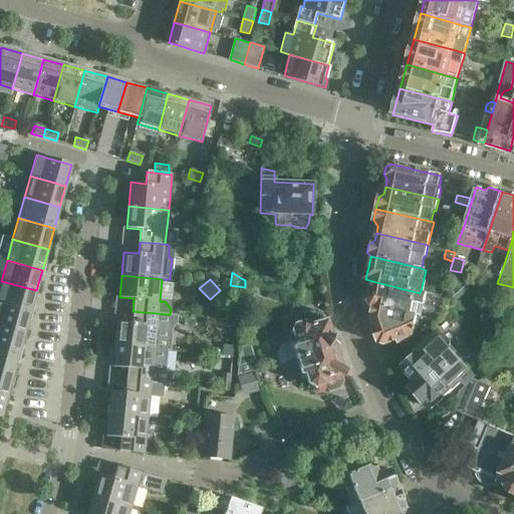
[(1,281),(0,283),(0,302),(30,311),(36,290),(1,281)]
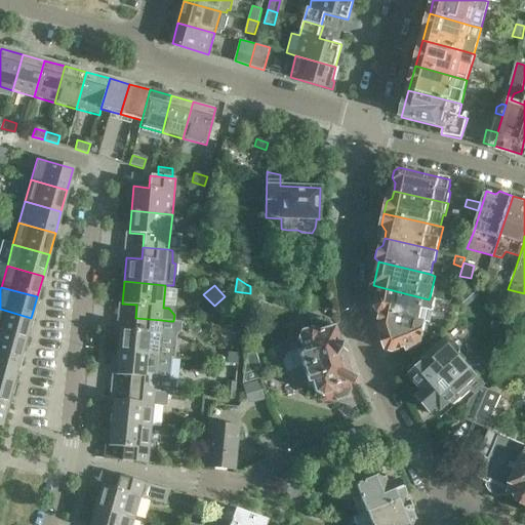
[(429,299),(380,287),(376,308),(379,313),(381,314),(426,325),(427,325),(430,326),(431,322),(435,301),(429,299)]
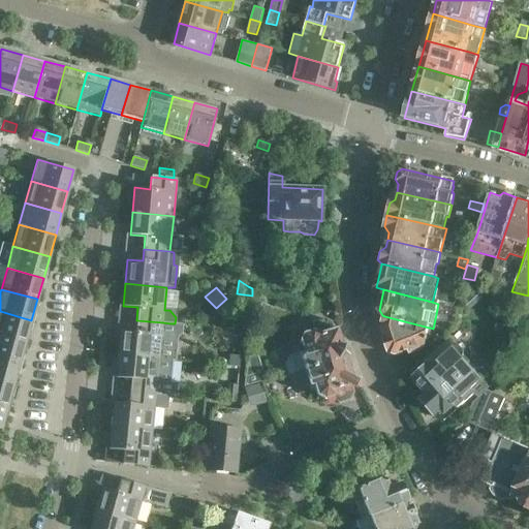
[(0,311),(0,335),(26,342),(31,320),(0,311)]
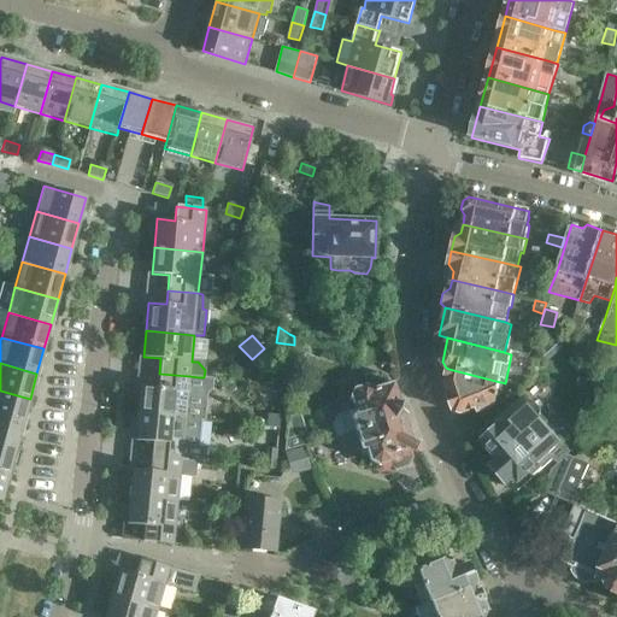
[(500,382),(448,369),(446,381),(451,388),(450,394),(456,412),(463,413),(477,409),(479,413),(483,411),(483,412),(495,407),(500,382)]
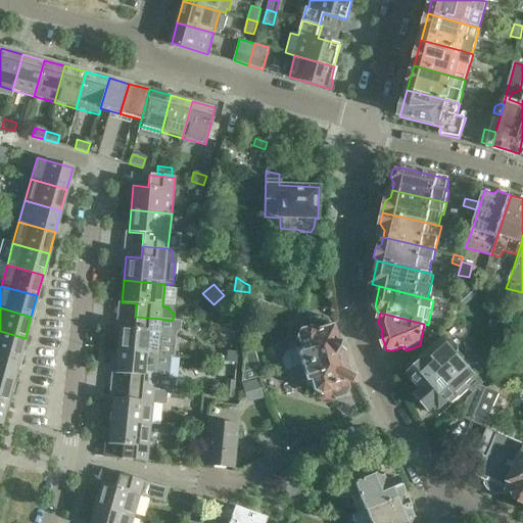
[(284,372),(289,370),(343,353),(340,342),(338,343),(332,326),(329,327),(327,319),(321,316),(310,320),(308,327),(299,329),(296,335),(298,341),(293,343),(296,351),(285,355),(281,362),(284,372)]
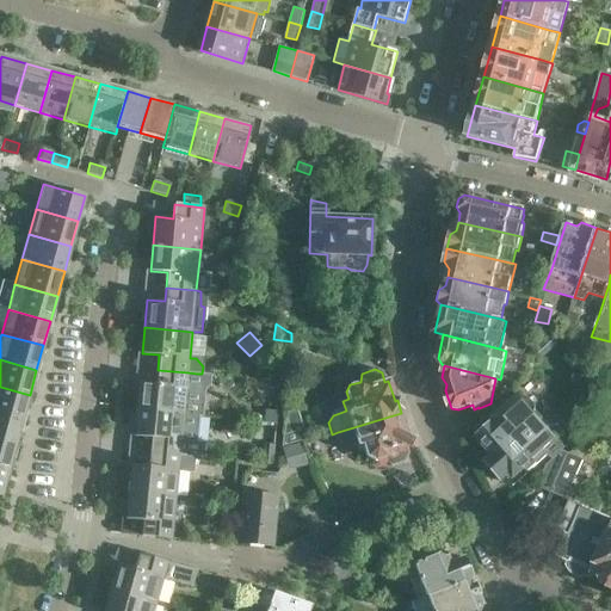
[(139,382),(136,409),(184,414),(202,415),(204,392),(209,387),(210,376),(187,372),(158,370),(156,383),(139,382)]
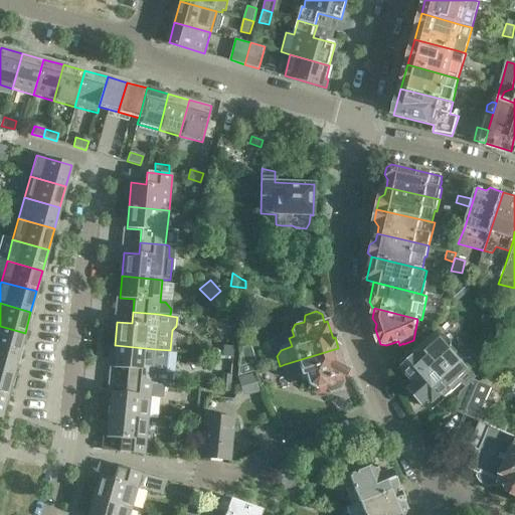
[(0,326),(0,348),(19,354),(25,333),(0,326)]
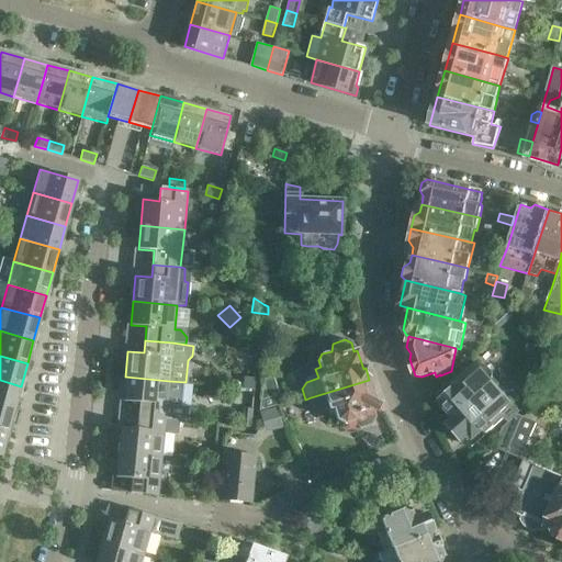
[(446,385),(435,395),(441,403),(435,408),(449,425),(448,425),(462,441),(465,439),(472,447),(486,435),(495,427),(513,412),(509,407),(513,404),(476,363),(467,371),(462,367),(451,371),(440,375),(446,385)]
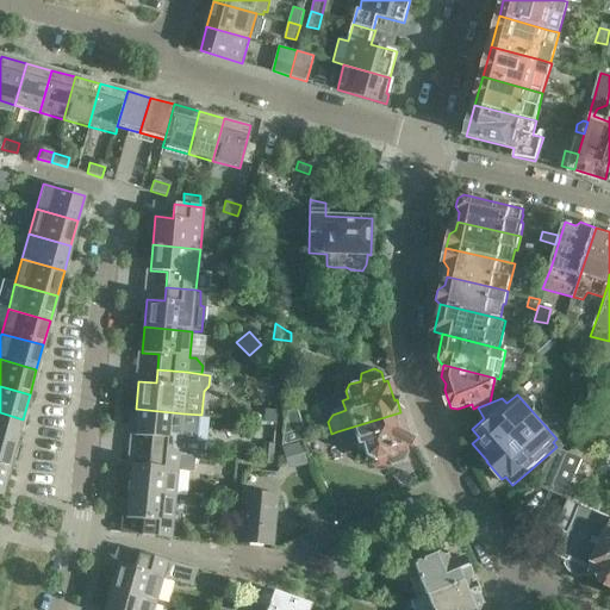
[(136,409),(135,424),(134,435),(150,437),(149,452),(180,455),(198,456),(207,456),(207,443),(199,442),(201,415),(184,414),(136,409)]
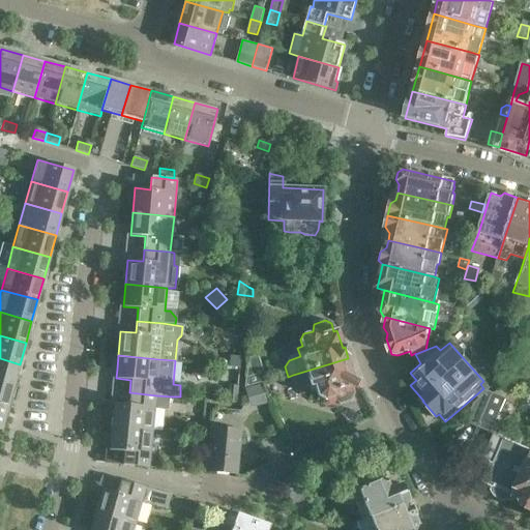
[(242,358),(231,357),(230,369),(241,370),(242,358)]
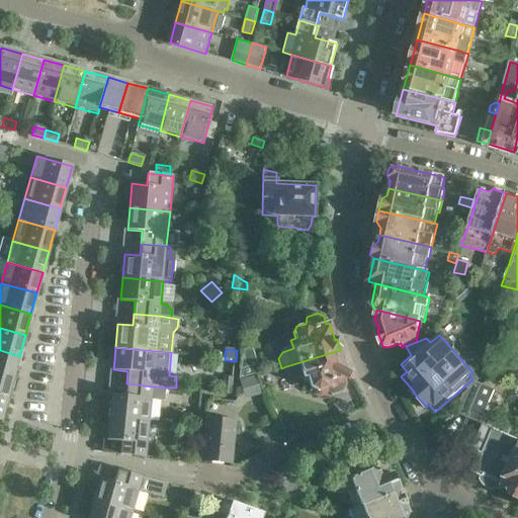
[(0,350),(0,373),(13,377),(19,356),(0,350)]
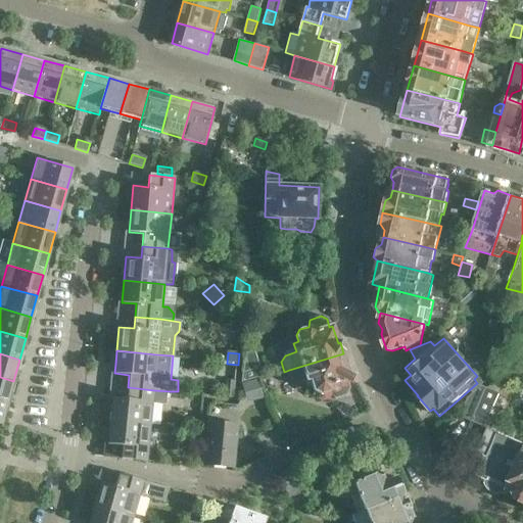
[(346,363),(343,353),(289,370),(294,384),(300,388),(312,385),(314,390),(321,394),(330,391),(337,398),(345,396),(349,388),(347,382),(350,381),(344,363),(346,363)]
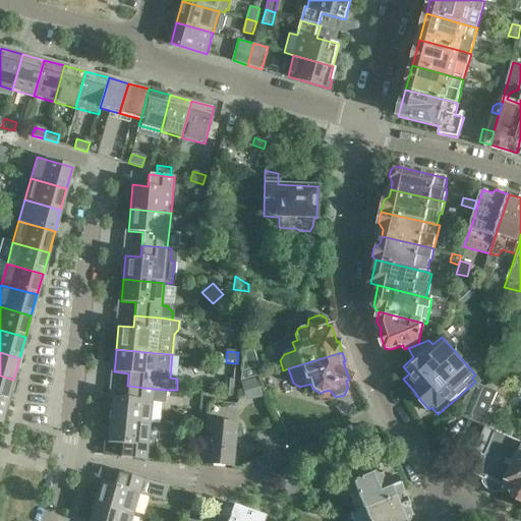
[(207,360),(201,360),(201,370),(211,371),(211,361),(207,360)]
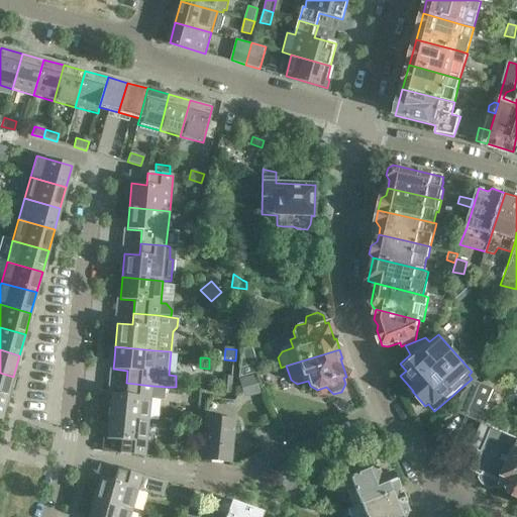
[(247,362),(240,359),(238,379),(259,374),(256,369),(247,362)]
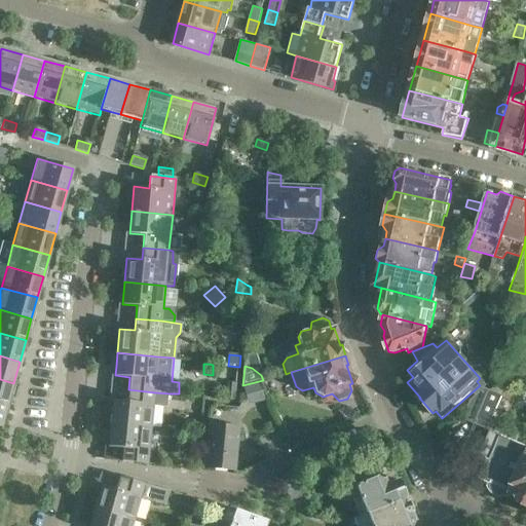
[(0,379),(0,402),(7,405),(13,383),(0,379)]
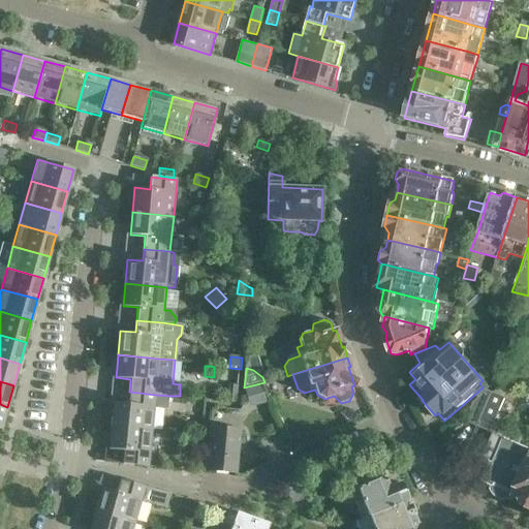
[(227,384),(225,401),(235,401),(237,385),(227,384)]
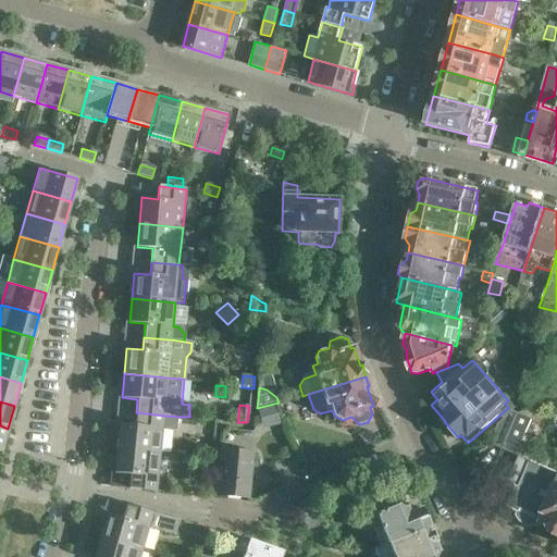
[(258,411),(263,428),(281,423),(275,407),(258,411)]
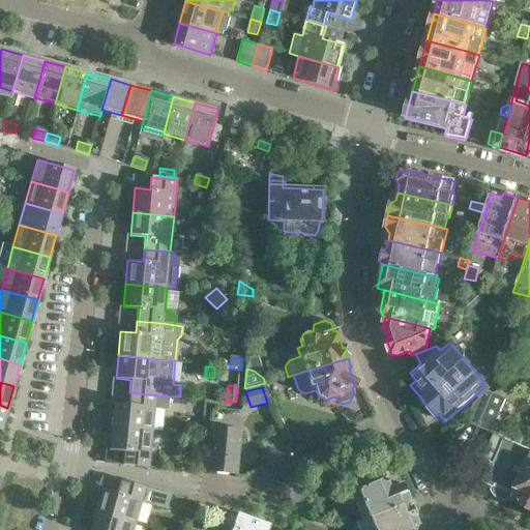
[(479,423),(489,402),(493,392),(488,390),(474,403),(468,418),(479,423)]
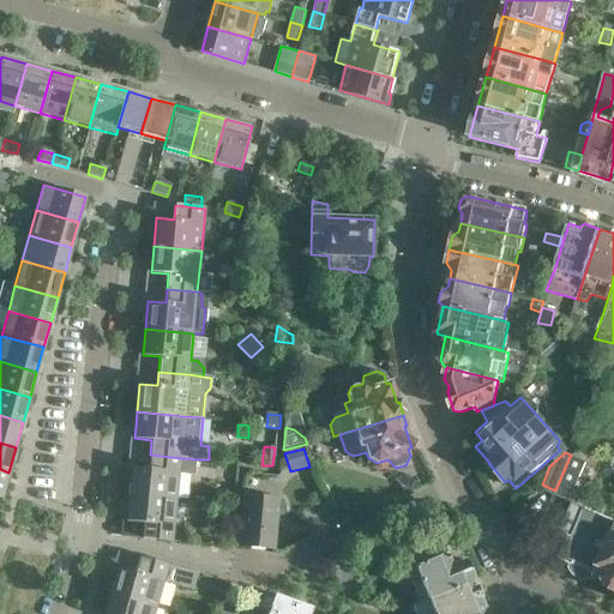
[(132,467),(131,479),(128,494),(176,499),(179,476),(193,477),(194,459),(181,458),(150,455),(149,468),(132,467)]
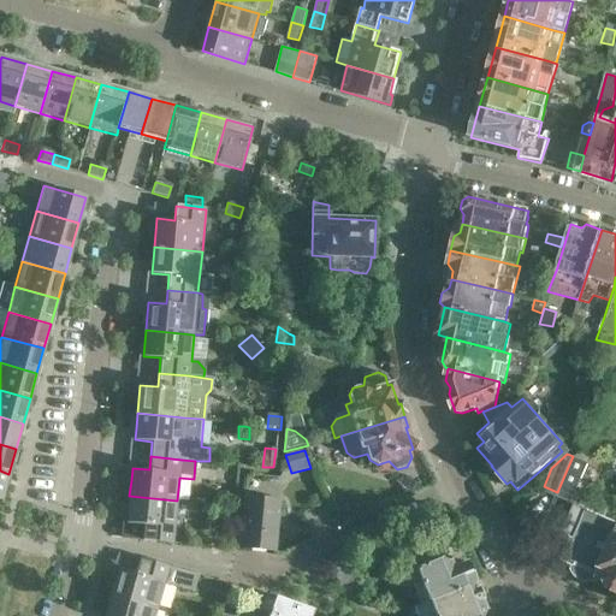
[(573,456),(568,467),(557,492),(573,499),(585,471),(588,463),(573,456)]
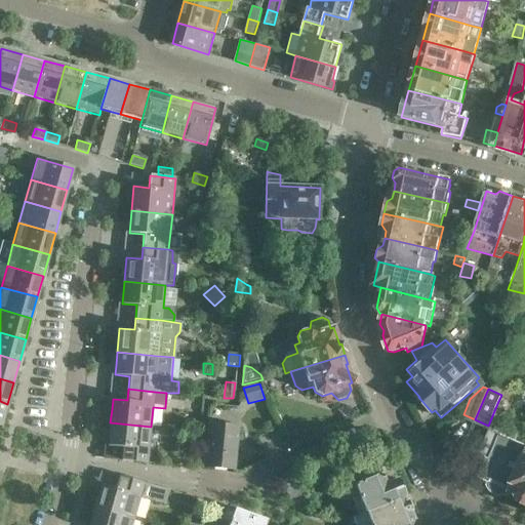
[(348,406),(337,409),(348,419),(358,415),(348,406)]
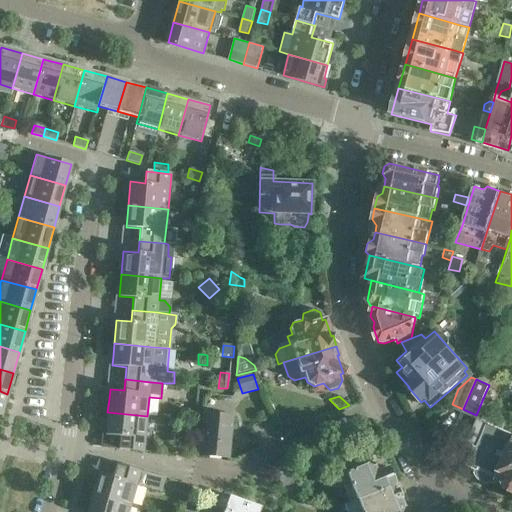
[(147,416),(107,412),(105,435),(119,436),(118,448),(144,451),(147,416)]
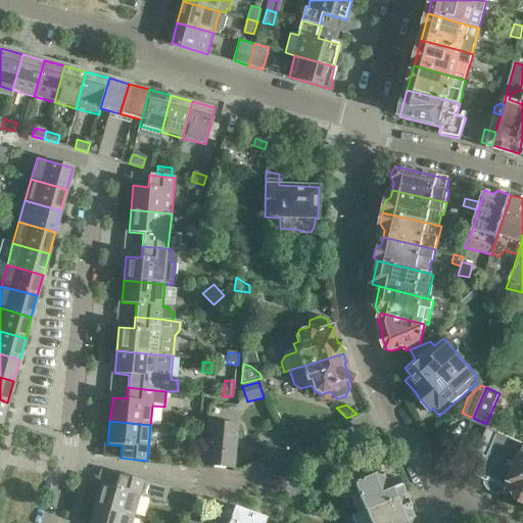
[(208,423),(203,465),(232,467),(234,450),(235,450),(235,449),(234,449),(235,442),(236,442),(236,441),(235,441),(236,425),(208,423)]
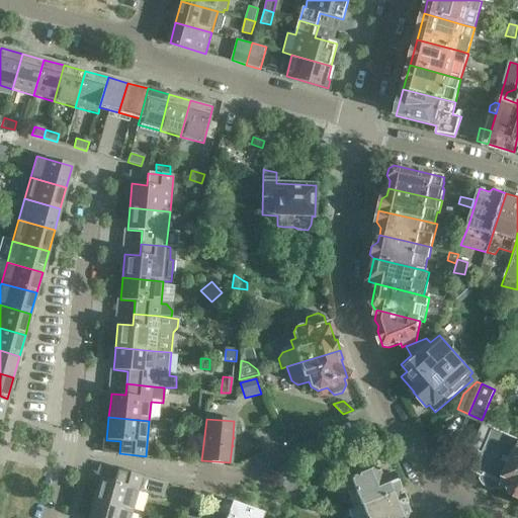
[(179,436),(195,438),(196,426),(180,425),(179,436)]
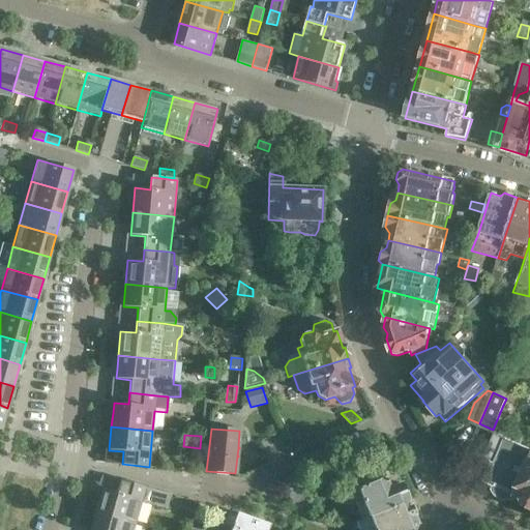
[(529,449),(504,439),(494,463),(487,461),(482,469),(486,475),(482,481),(494,487),(492,490),(495,496),(501,500),(507,501),(513,499),(513,498),(512,498),(516,491),(513,490),(527,459),(529,459),(529,455),(529,449)]
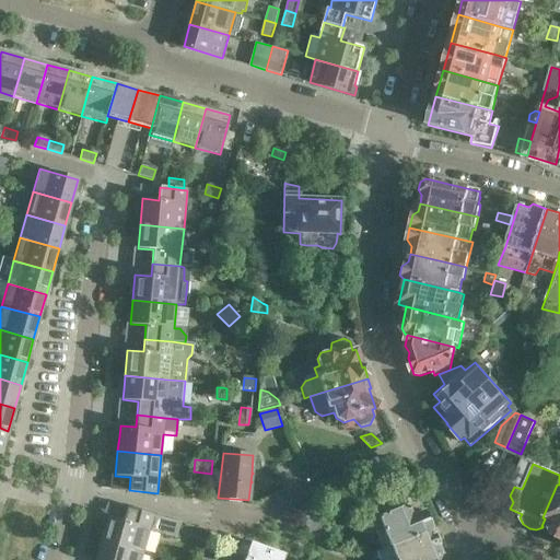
[(541,526),(543,526),(544,523),(552,527),(552,528),(551,528),(553,535),(555,535),(559,537),(559,481),(559,485),(557,485),(543,517),(545,518),(541,526)]
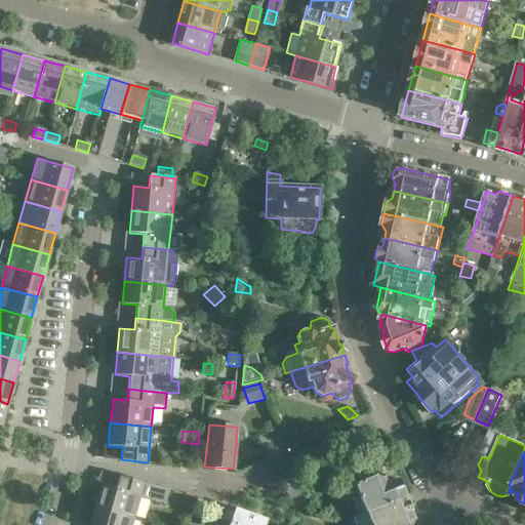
[(355,475),(352,484),(363,511),(402,494),(403,490),(400,484),(398,484),(390,466),(377,471),(375,467),(360,473),(355,475)]
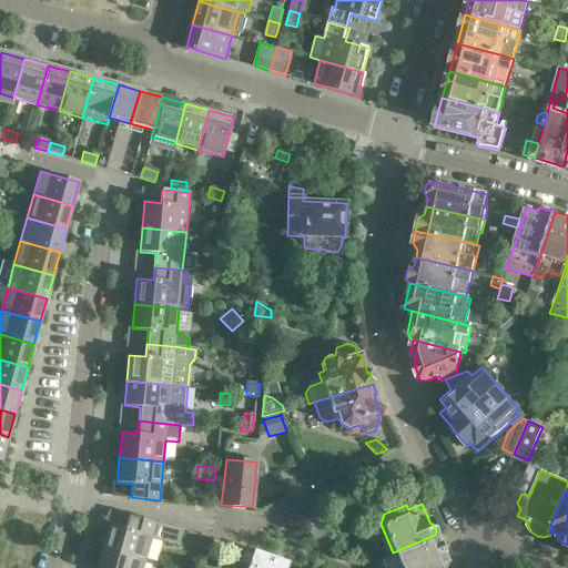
[(303,516),(313,540),(330,534),(320,509),(303,516)]
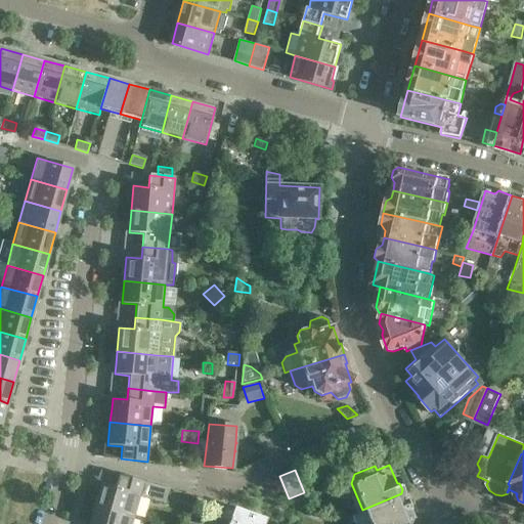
[(100,484),(94,507),(133,517),(140,494),(163,501),(167,489),(143,482),(119,475),(116,487),(100,484)]
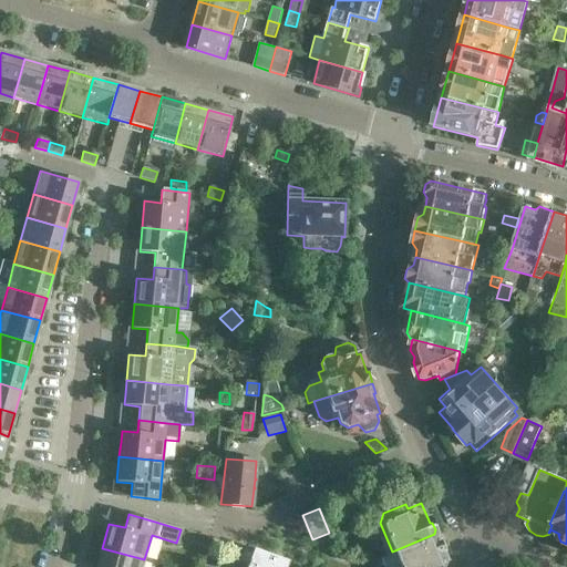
[(434,534),(392,552),(379,557),(383,566),(433,566),(446,562),(444,558),(445,549),(443,543),(435,537),(434,534)]
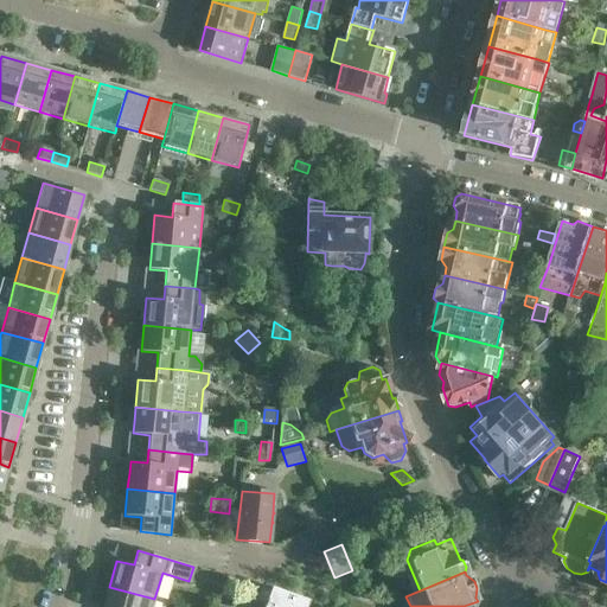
[(109,587),(106,601),(103,606),(152,606),(154,599),(109,587)]
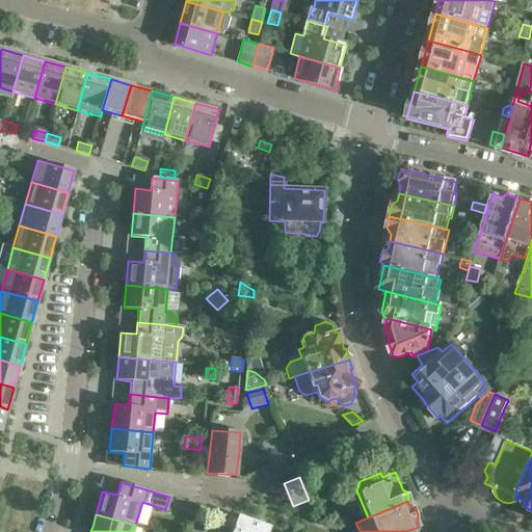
[(237,517),(229,514),(225,525),(233,528),(231,531),(268,531),(270,527),(238,514),(237,517)]
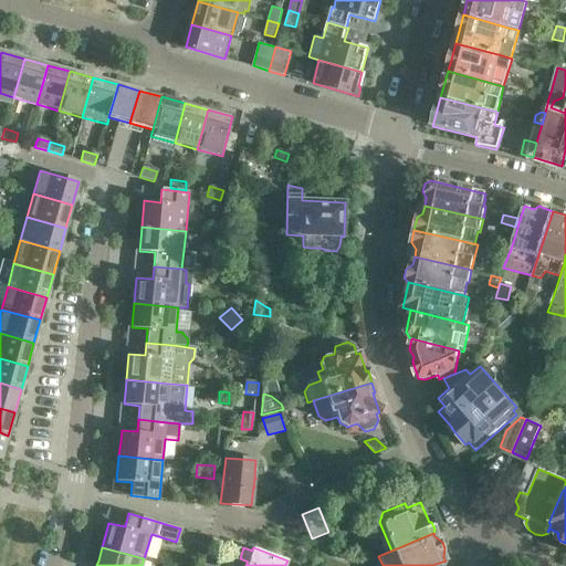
All buildings are outlined.
